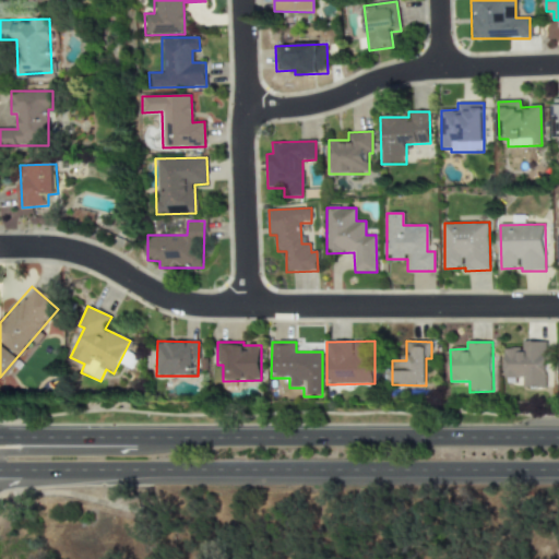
[(548,343),(524,342),(524,349),(506,348),(506,378),(524,378),(524,388),(547,388),(548,343)]
